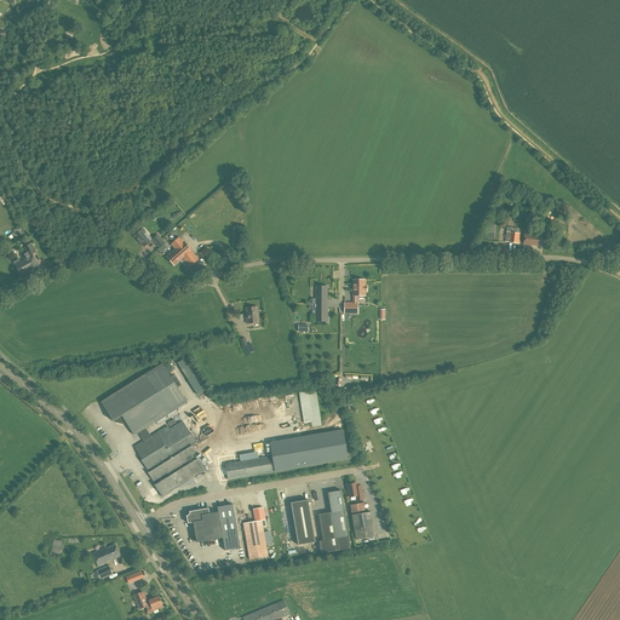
[(23,229),(21,225),(13,230),(15,233),(12,234),(15,237),(16,236),(23,234),(22,233),(24,231),(23,229)]
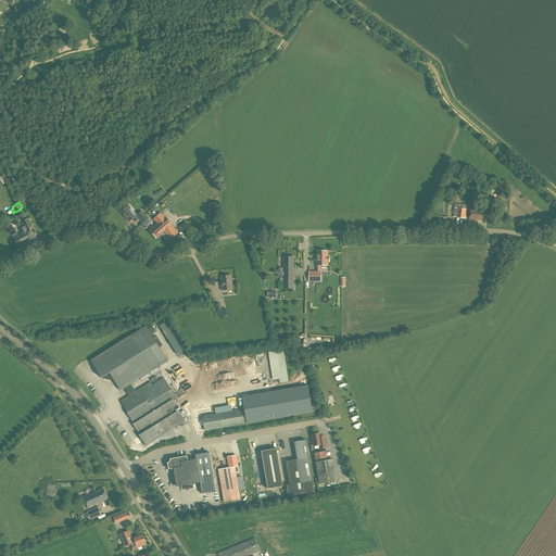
[(466,203),(463,203),(463,202),(459,202),(459,203),(454,203),(454,207),(453,217),(456,217),(466,218),(467,209),(467,204),(466,204),(466,203)]
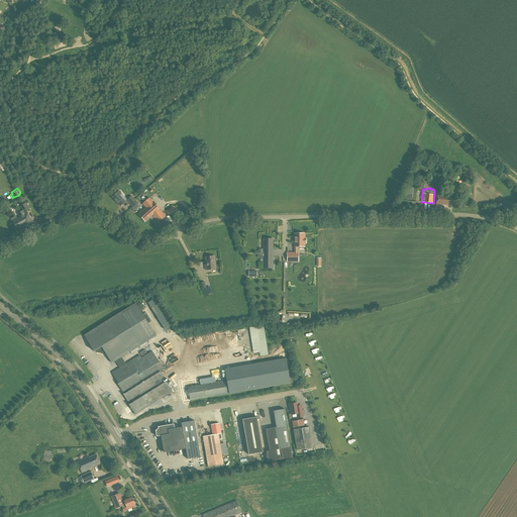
[(119,191),(112,197),(120,206),(125,202),(125,201),(120,195),(121,194),(119,191)]
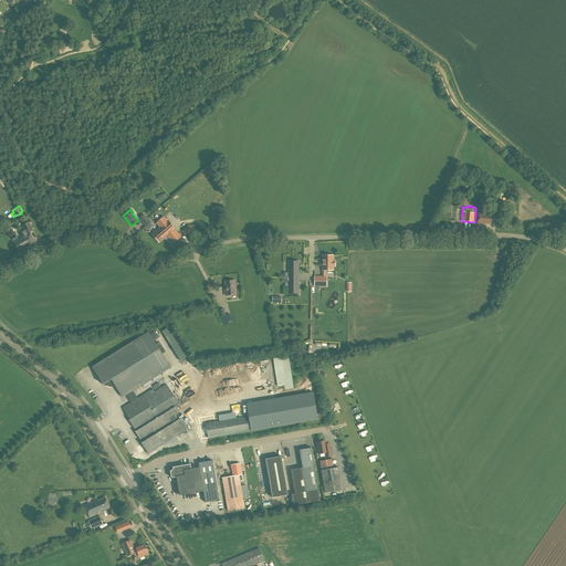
[(139,219),(138,219),(146,227),(152,222),(145,215),(139,219)]
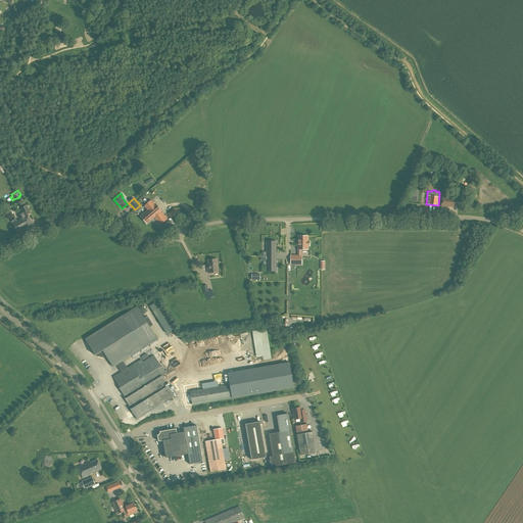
[(456,207),(457,199),(442,198),(442,205),(456,207)]
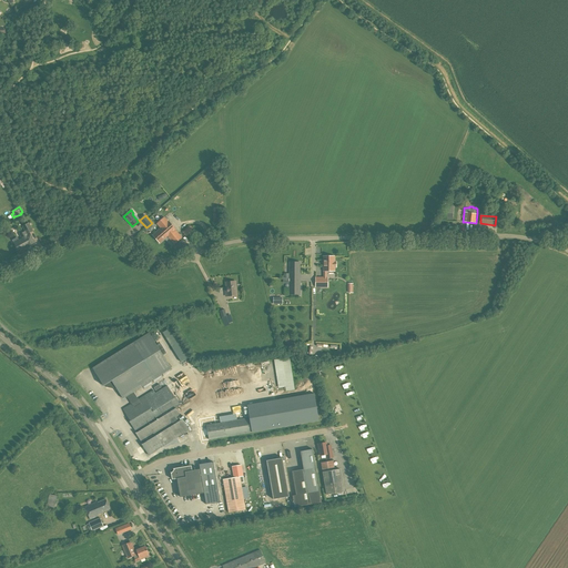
[(168,222),(164,217),(156,224),(160,229),(152,235),(160,243),(168,236),(174,244),(182,237),(175,230),(169,222),(168,222)]
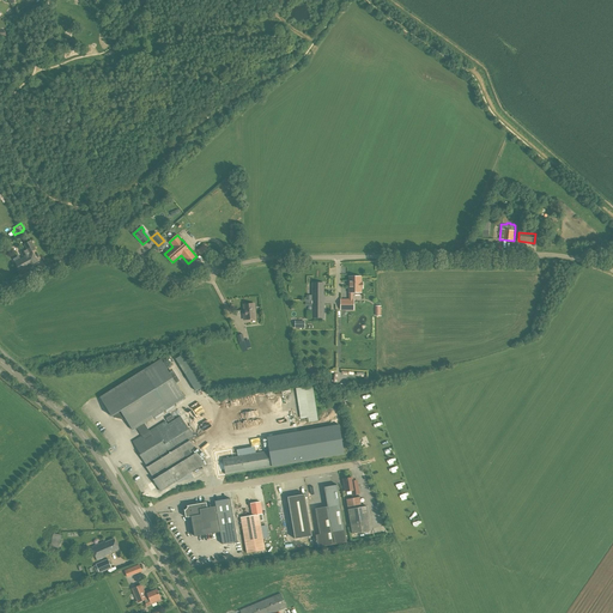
[(32,253),(32,252),(36,249),(31,241),(24,244),(26,249),(20,253),(23,259),(16,262),(20,271),(29,266),(30,266),(38,262),(34,253),(32,253)]
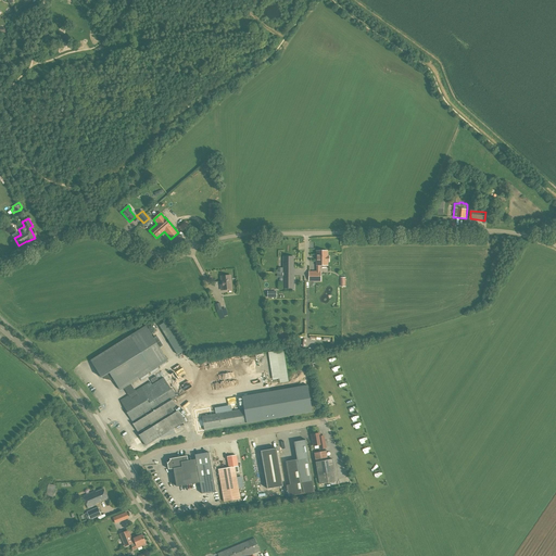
[(329,256),(327,256),(327,251),(316,251),(316,265),(327,265),(327,262),(329,262),(329,256)]
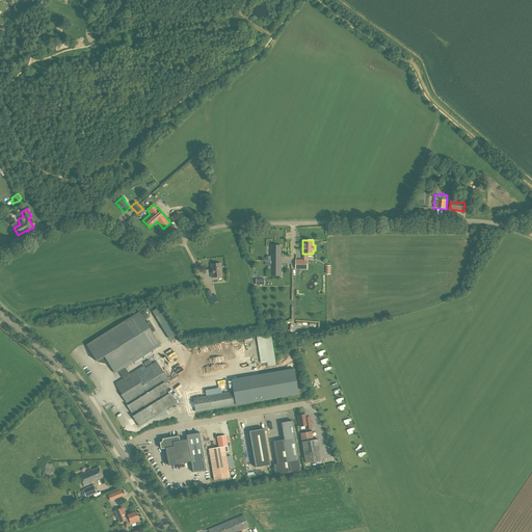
[(280,275),(281,245),(271,245),(271,275),(280,275)]
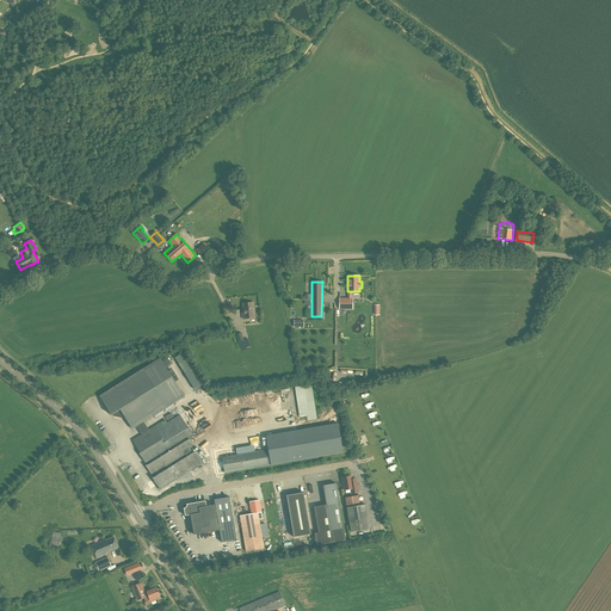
[(339,309),(353,309),(353,298),(339,298),(339,309)]
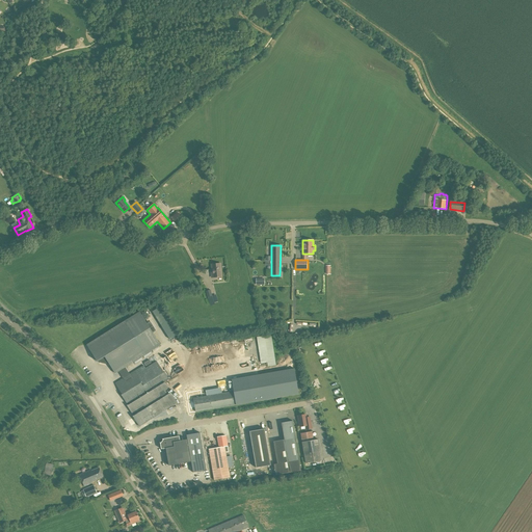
[(213,277),(222,276),(220,263),(211,264),(213,277)]
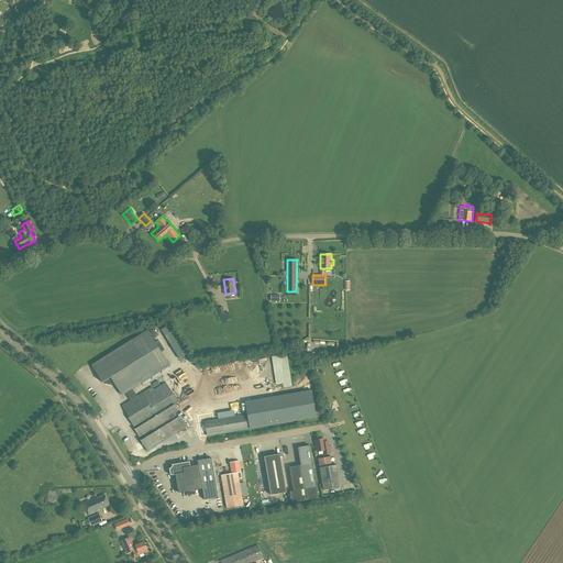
[(224,313),(222,307),(218,308),(220,315),(222,321),(228,320),(224,313)]
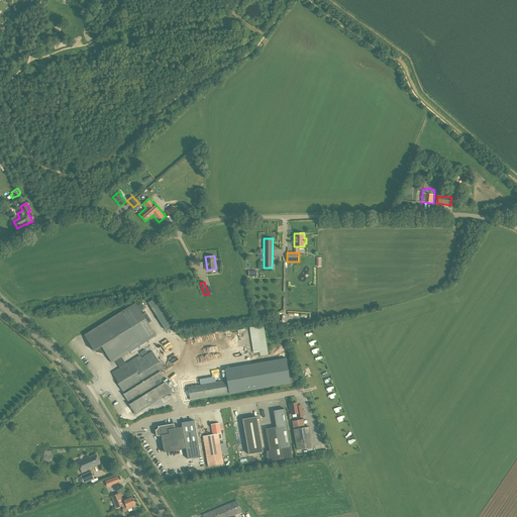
[(121,356),(141,344),(156,335),(135,303),(85,334),(95,351),(99,348),(104,350),(112,363),(115,360),(121,356)]
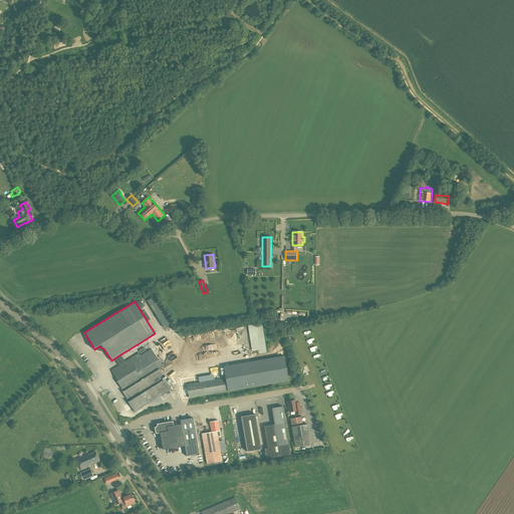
[(111,308),(103,313),(106,318),(114,313),(111,308)]
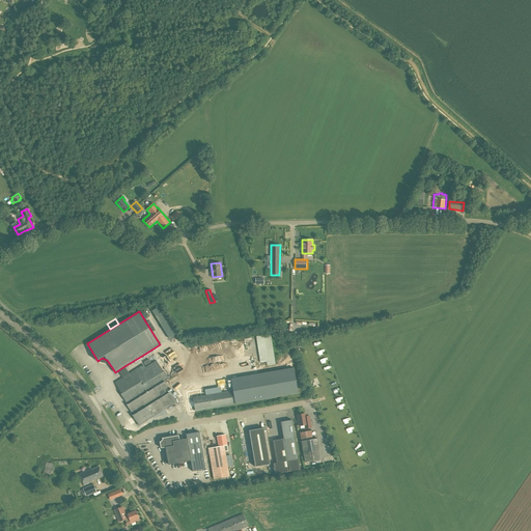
[(168,319),(163,323),(166,329),(169,327),(170,329),(168,331),(170,334),(174,332),(171,327),(168,319)]
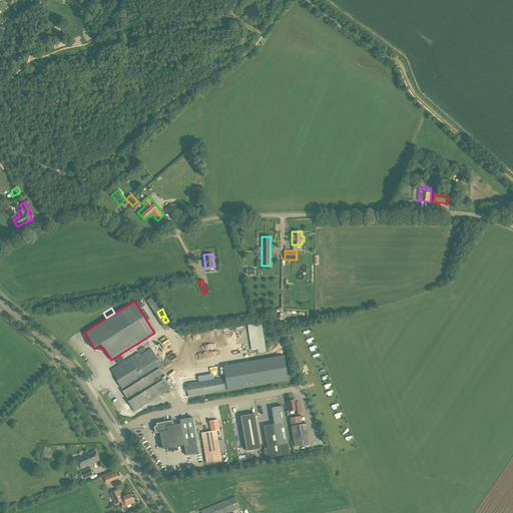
[(172,325),(170,326),(168,323),(165,325),(171,334),(173,332),(174,334),(177,332),(172,325)]
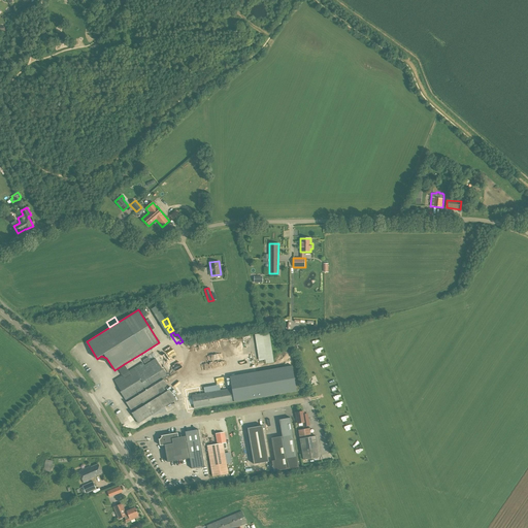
[(271,332),(258,334),(261,359),(268,359),(268,363),(275,363),(271,332)]
